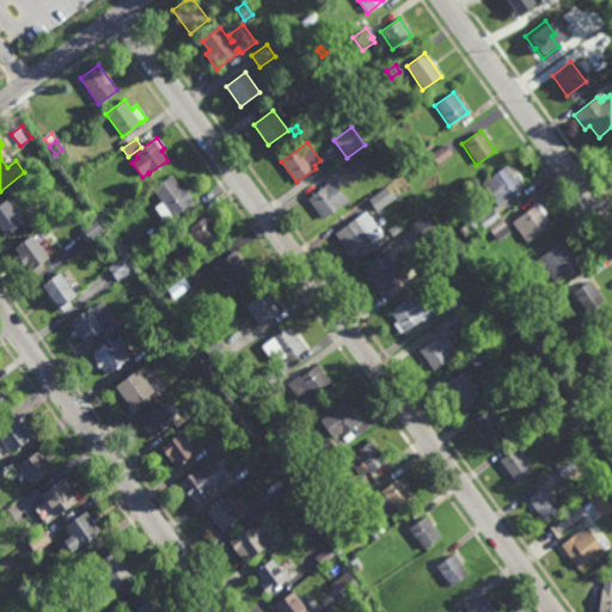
[(422,153),(420,148),(428,144),(430,148),(422,153)]
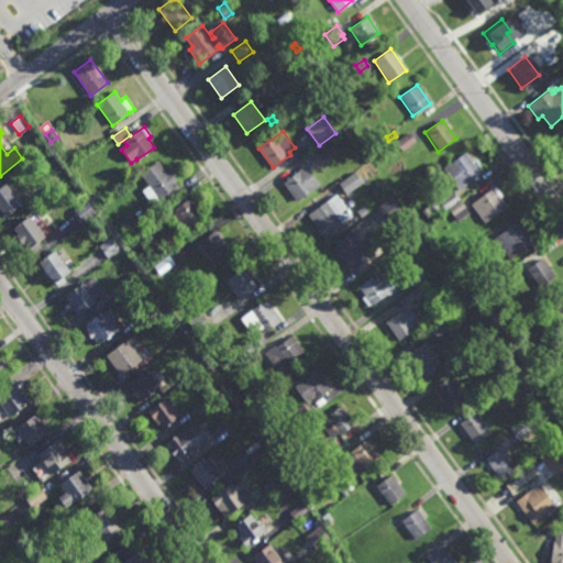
[(401,152),(395,142),(408,133),(415,142),(401,152)]
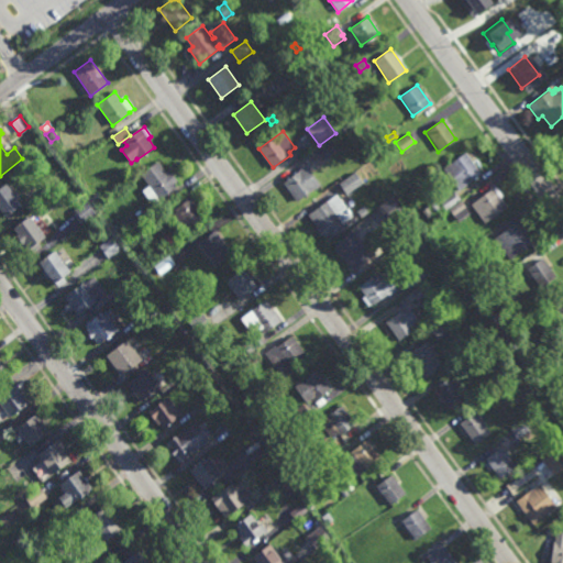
[(323,161),(316,151),(330,140),(338,151),(323,161)]
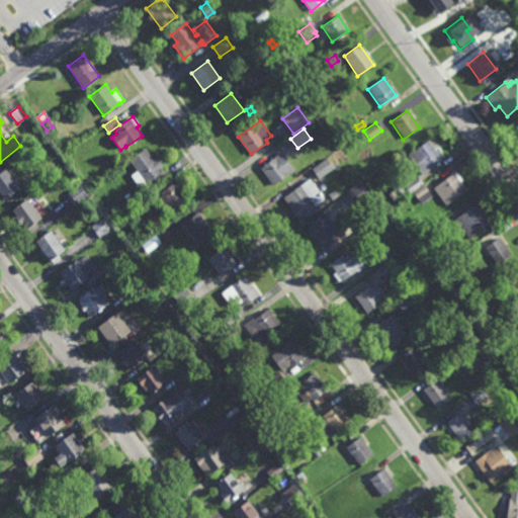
[(441,160),(421,175),(407,156),(428,141),(441,160)]
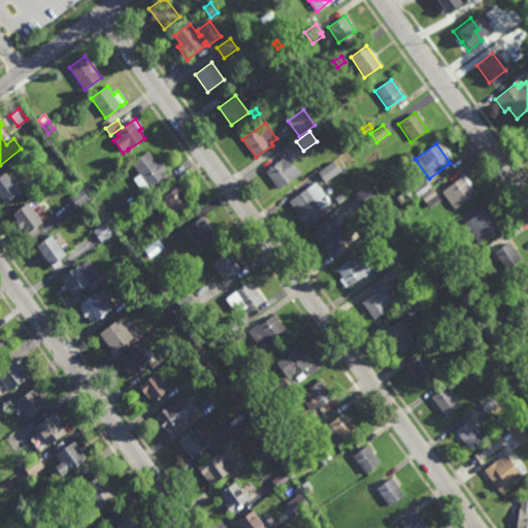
[(157,163),(160,161),(167,171),(164,173),(166,175),(143,193),(133,179),(140,174),(132,163),(149,152),(157,163)]
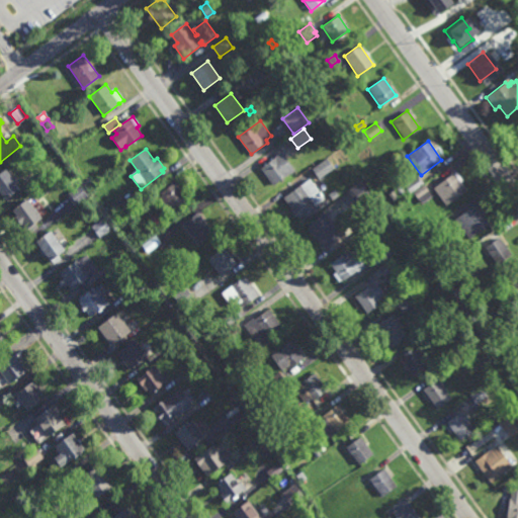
[(295,171),(274,186),(262,169),(266,166),(264,164),(266,163),(267,164),(271,161),(270,160),(273,158),(274,160),(277,157),(276,156),(282,152),(295,171)]
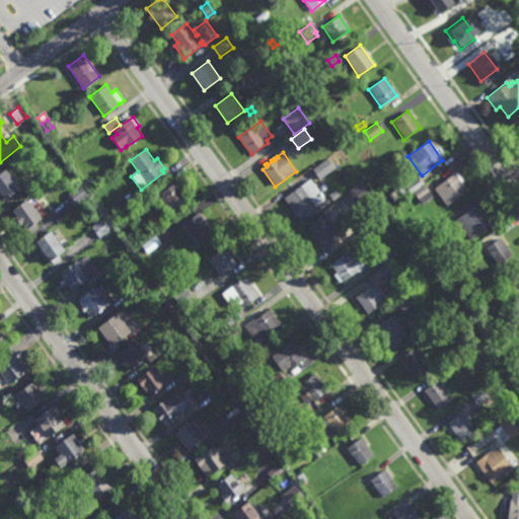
[(53,172),(46,163),(56,155),(63,164),(53,172)]
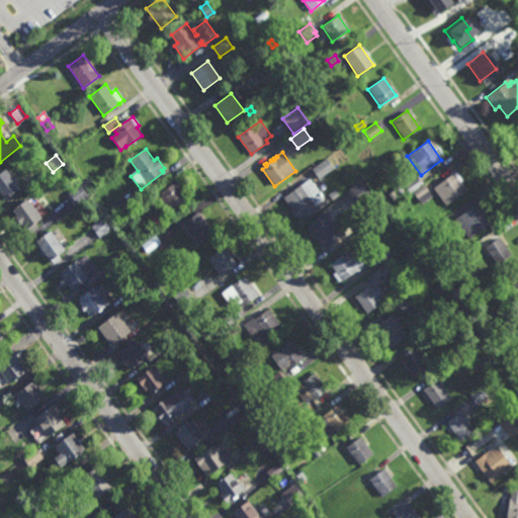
[(319,178),(313,167),(327,159),(333,169),(319,178)]
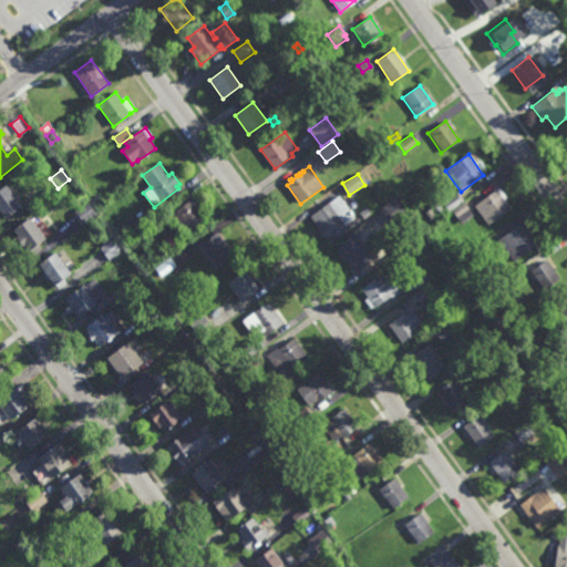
[(20,207),(9,215),(11,219),(6,223),(0,214),(0,188),(6,185),(20,207)]
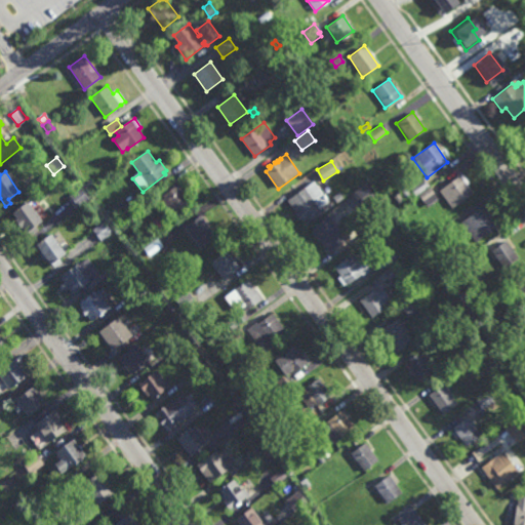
[(460,175),(461,174),(469,184),(467,186),(472,193),(452,208),(439,191),(445,187),(444,185),(458,173),(460,175)]
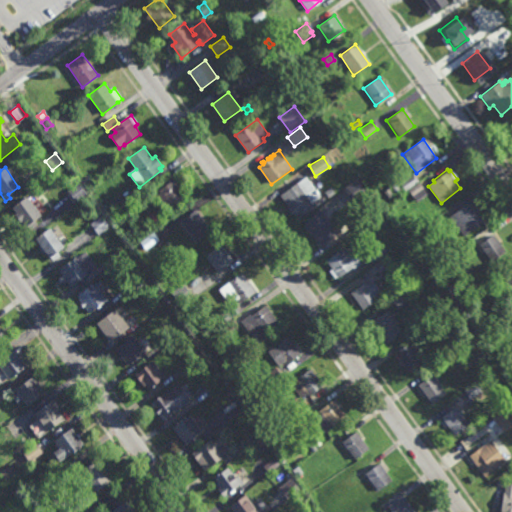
[(404,192),(399,184),(413,174),(419,182),(404,192)]
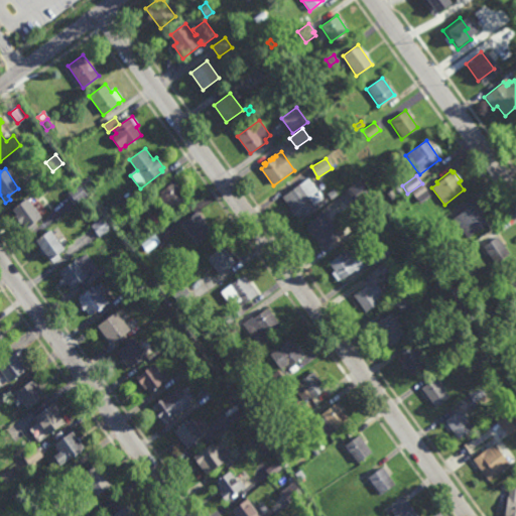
[(86,186),(82,181),(89,176),(93,181),(86,186)]
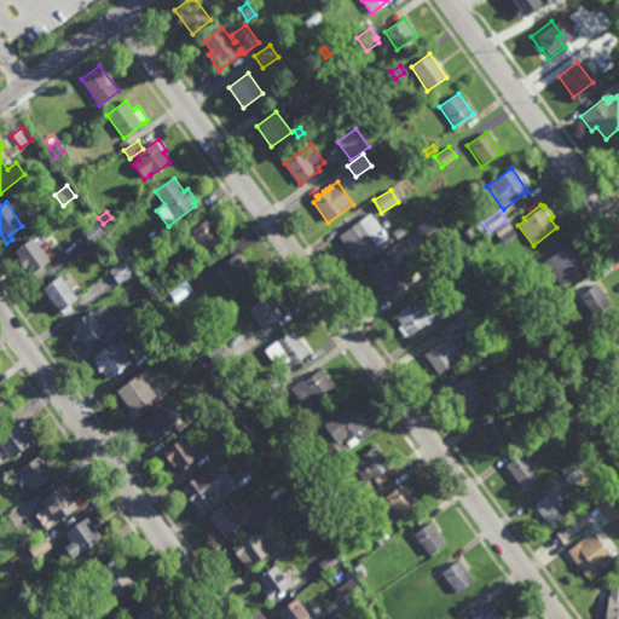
[(119,224),(115,219),(121,214),(125,219),(119,224)]
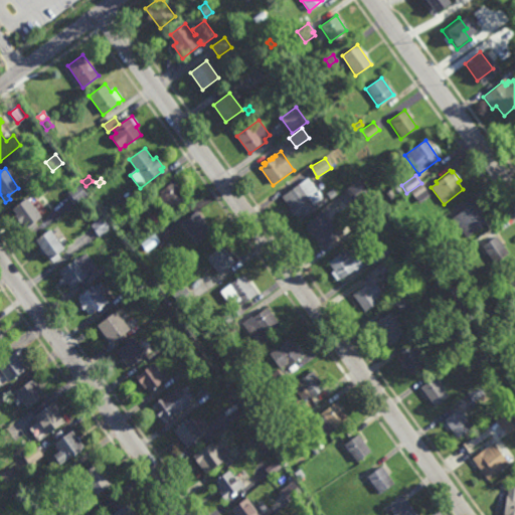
[(323,198),(315,204),(317,208),(303,218),(301,215),(299,217),(284,196),(309,178),(323,198)]
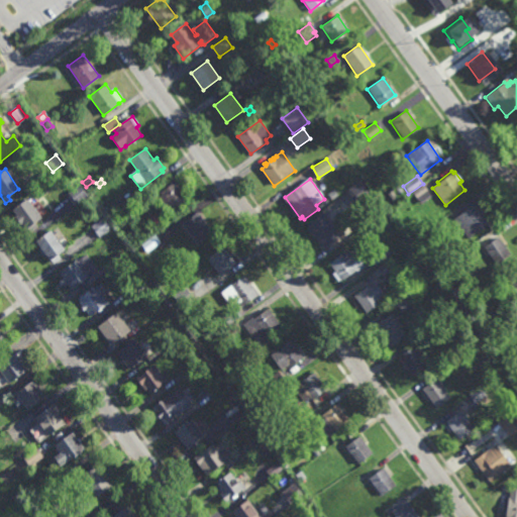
[(168,215),(157,199),(162,196),(160,194),(177,182),(189,200),(168,215)]
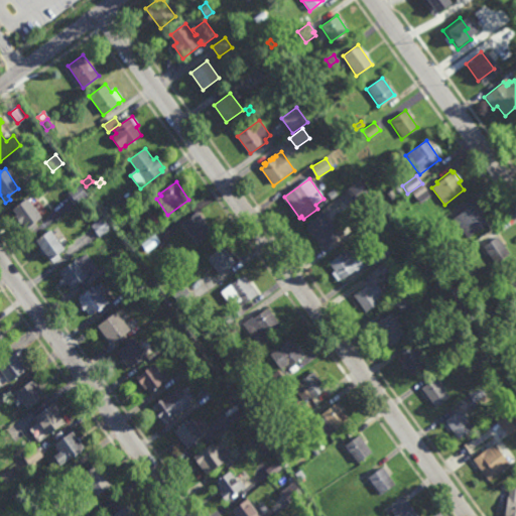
[(354,206),(344,194),(358,182),(367,196),(354,206)]
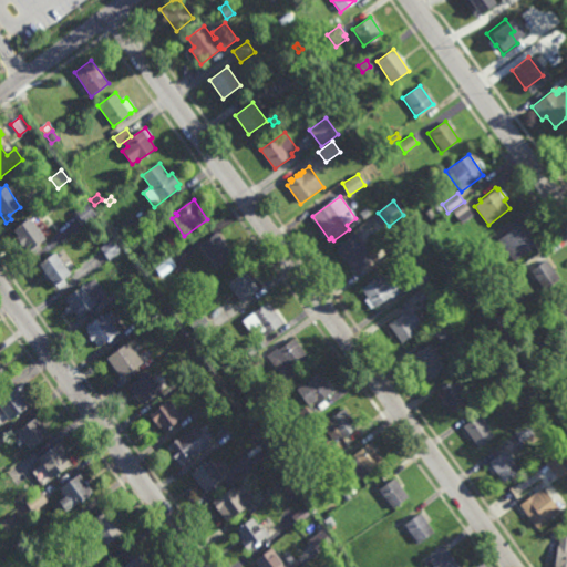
[(84,224),(75,212),(88,203),(96,215),(84,224)]
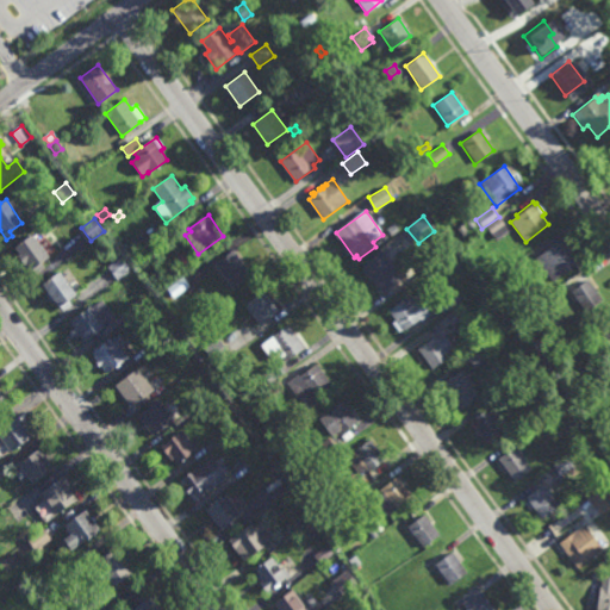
[(470,231),(465,223),(472,218),(477,226),(470,231)]
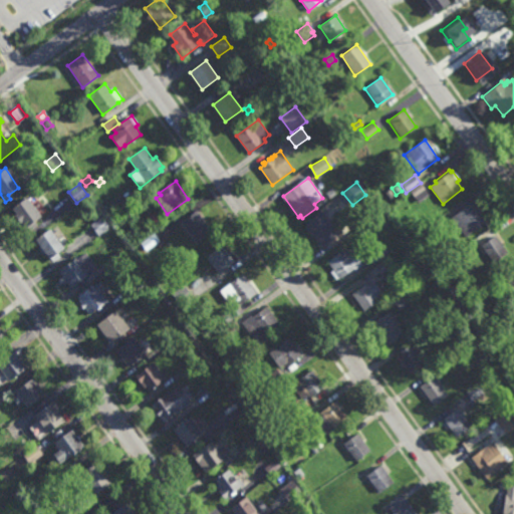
[(328,199),(324,194),(331,189),(335,194),(328,199)]
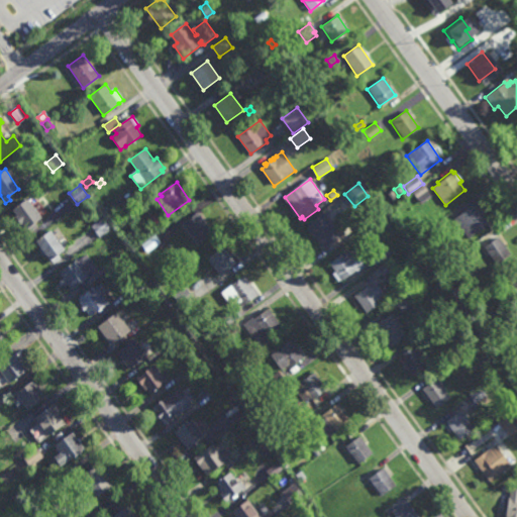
[(37,228),(29,233),(26,229),(25,230),(21,224),(19,226),(14,218),(16,217),(11,210),(26,199),(40,219),(34,224),(37,228)]
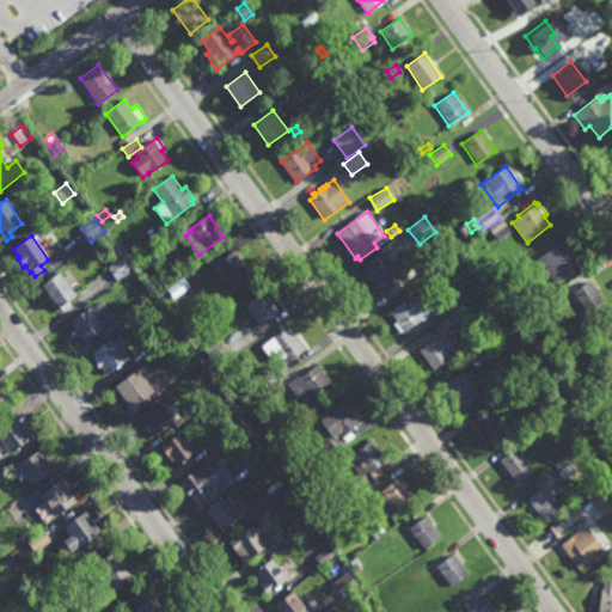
[(404,282),(386,295),(375,281),(372,283),(363,273),(367,270),(363,267),(383,252),(399,239),(411,255),(393,268),(404,282)]
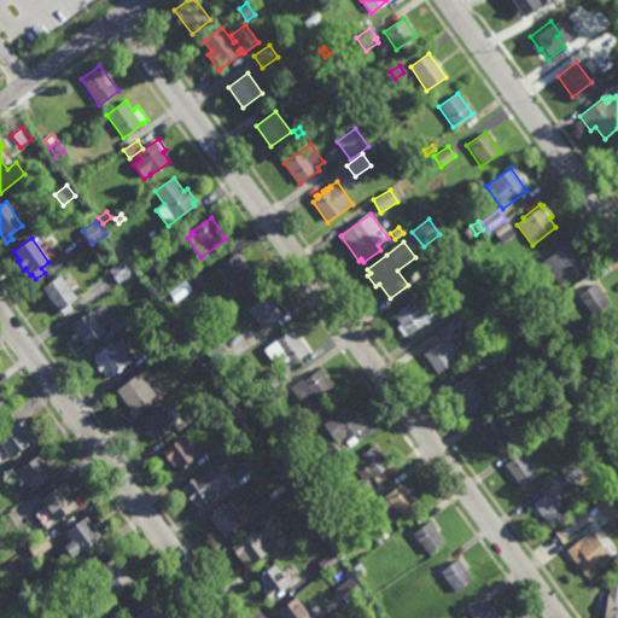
[(559,286),(542,263),(566,245),(584,268),(559,286)]
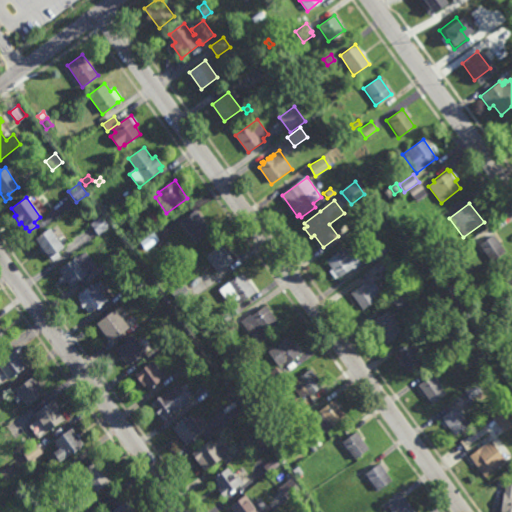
[(94,220),(89,215),(96,210),(100,215),(94,220)]
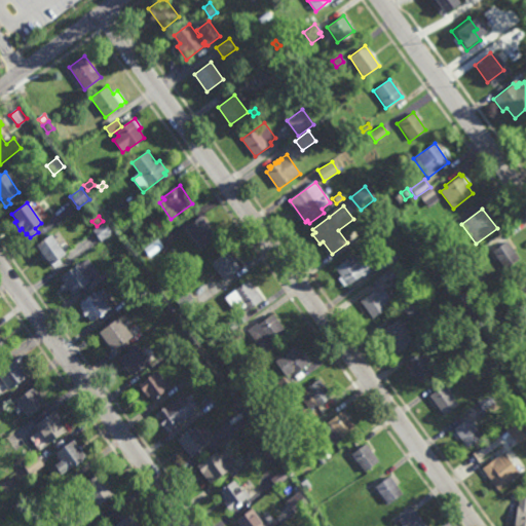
[(217,238),(201,251),(185,228),(201,217),(217,238)]
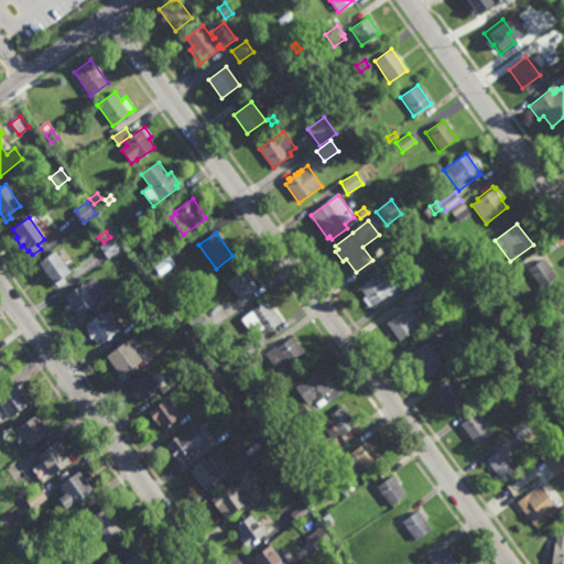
[(109,260),(99,248),(111,238),(121,250),(109,260)]
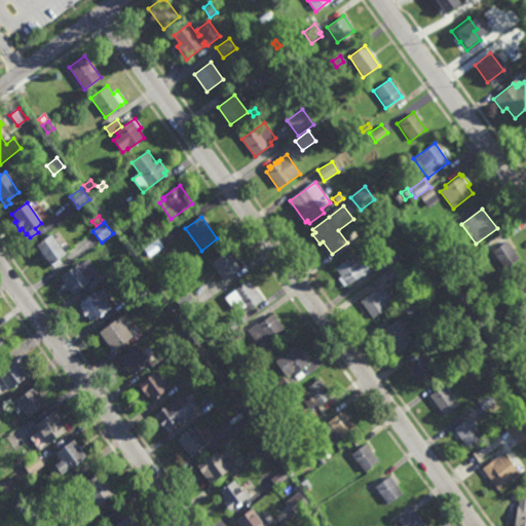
[(444,239),(439,233),(448,225),(454,231),(444,239)]
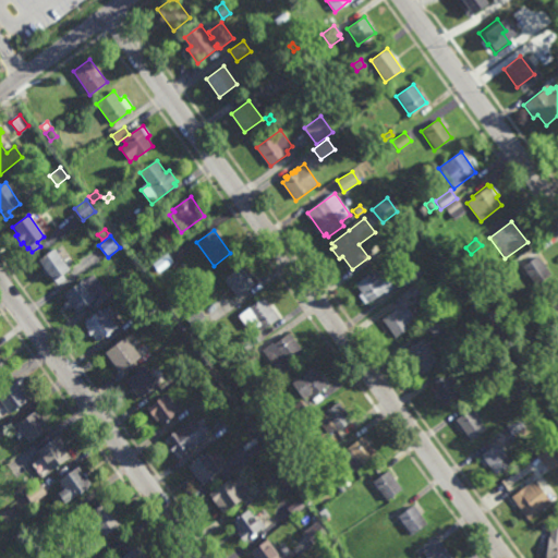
[(70,271),(62,276),(65,280),(57,287),(55,282),(52,283),(48,277),(47,277),(41,269),(43,269),(38,262),(55,250),(70,271)]
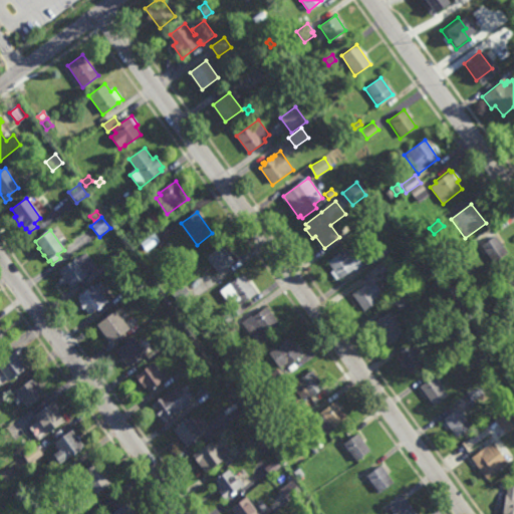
[(150,249),(145,241),(154,235),(160,243),(150,249)]
